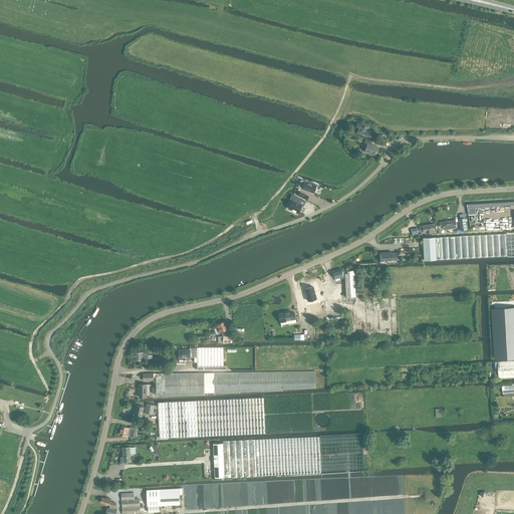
[(372,134),(365,131),(367,126),(358,123),(356,127),(358,129),(357,129),(356,133),(357,133),(370,138),(372,134)]
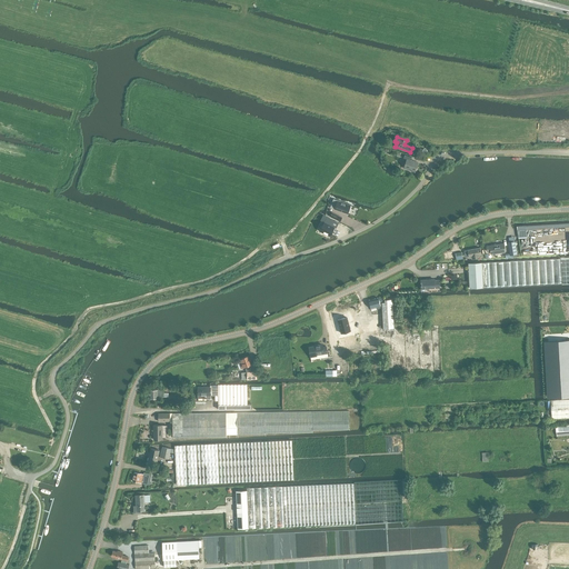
[(410,170),(410,171),(411,171),(412,171),(413,171),(415,171),(418,163),(410,160),(411,157),(405,155),(403,158),(407,159),(405,168),(410,170)]
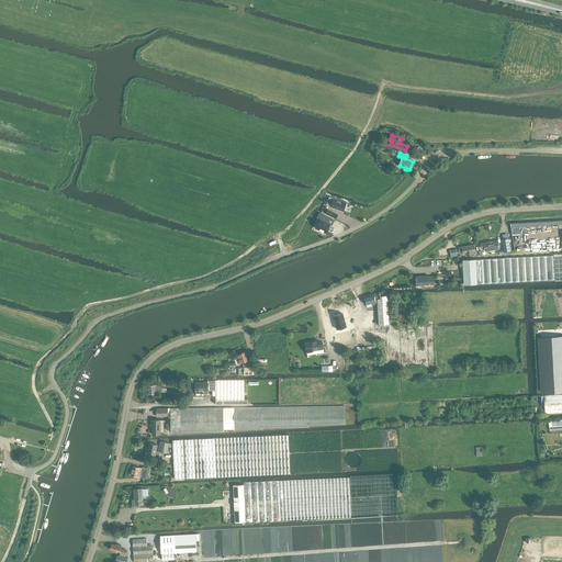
[(346,202),(329,197),(326,205),(344,211),(346,202)]
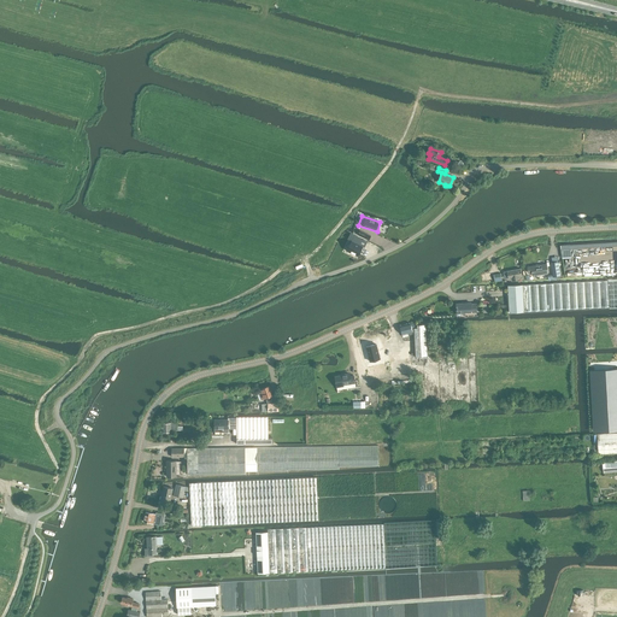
[(371,236),(360,230),(358,235),(369,241),(371,236)]
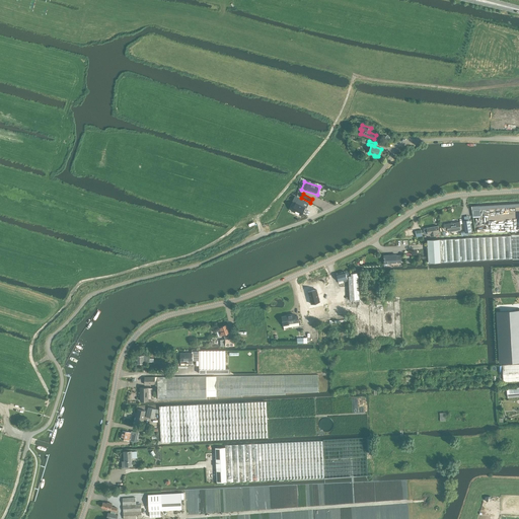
[(296,203),(292,210),(301,215),(305,207),(301,206),(304,201),(298,198),(296,203)]
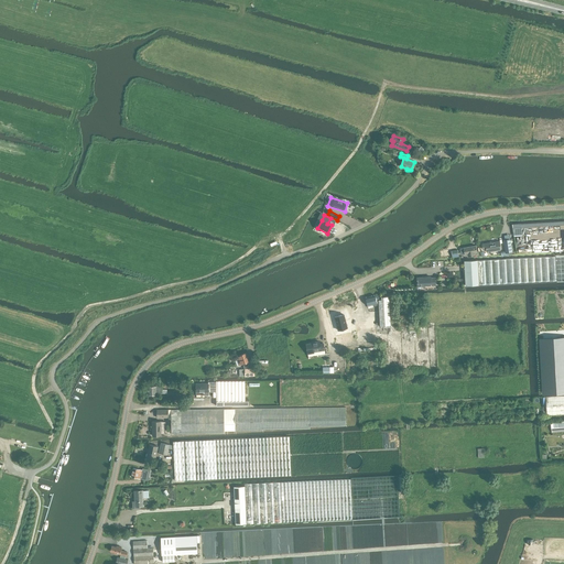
[(513,224),(513,236),(522,235),(522,227),(537,226),(537,225),(542,225),(542,221),(513,224)]
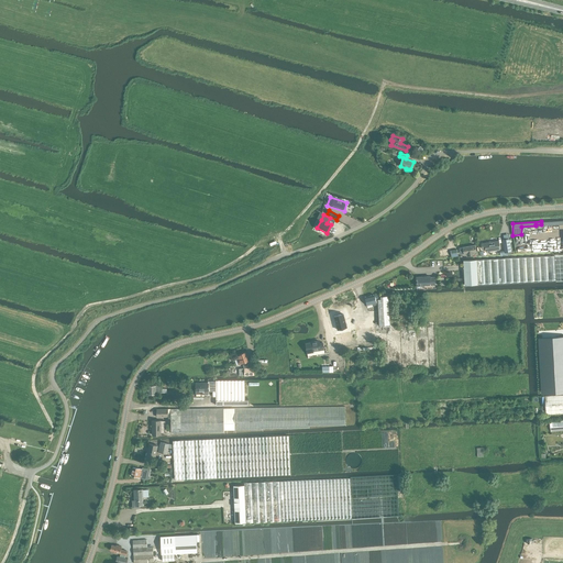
[(517,239),(515,239),(516,253),(533,252),(532,239),(526,239),(526,238),(517,239)]
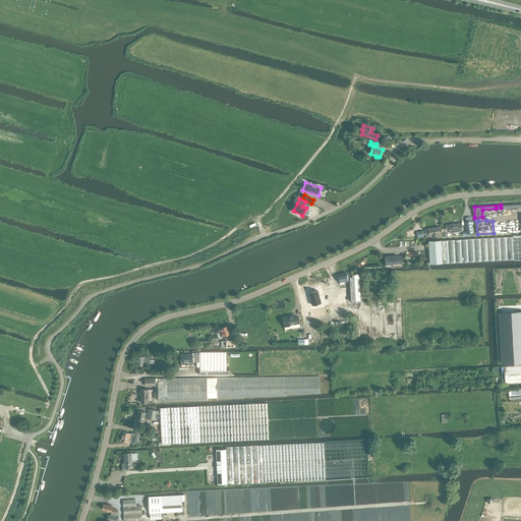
[(461,223),(446,225),(446,230),(449,230),(450,233),(462,231),(461,223)]
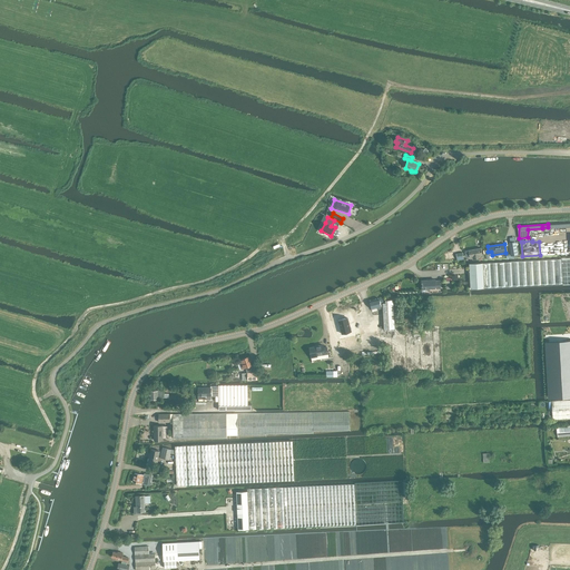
[(478,258),(478,256),(482,255),(481,248),(469,251),(470,257),(474,256),(474,259),(478,258)]
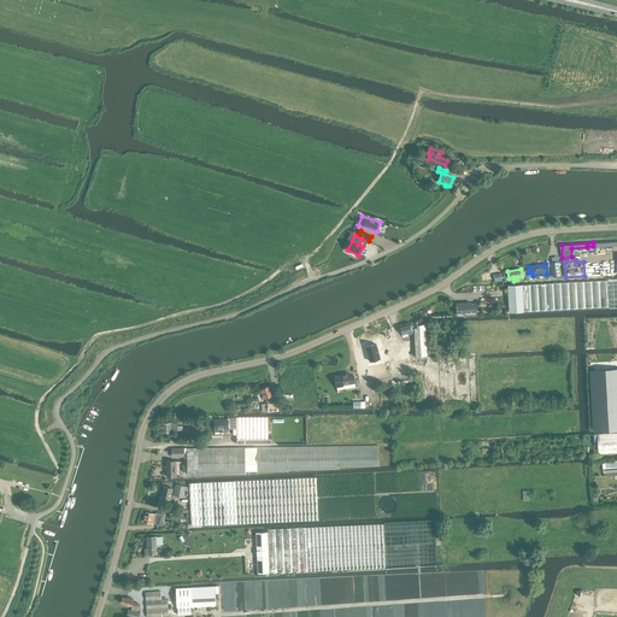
[(616,307),(616,278),(609,280),(607,281),(523,285),(507,286),(510,312),(609,306),(610,309),(616,307)]
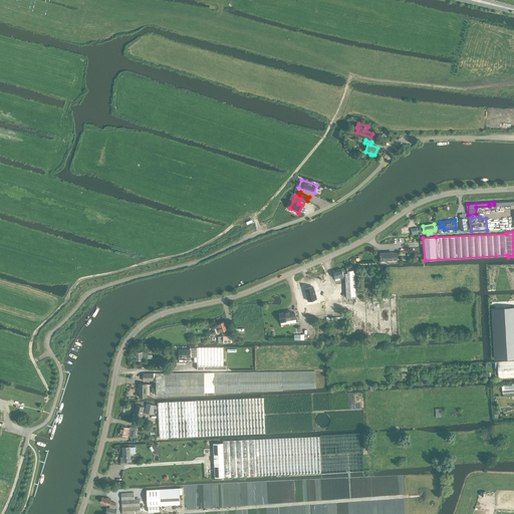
[(393,252),(379,253),(380,262),(382,263),(383,263),(383,262),(384,262),(384,261),(397,260),(397,253),(393,253),(393,252)]
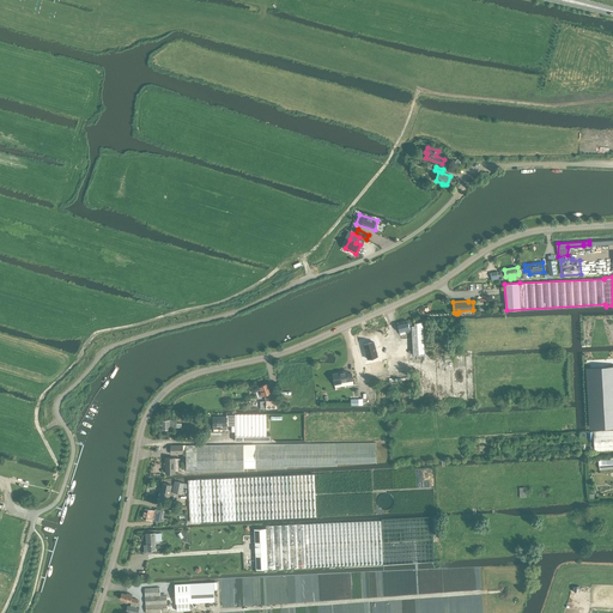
[(408,322),(407,321),(398,323),(400,332),(410,329),(408,327),(412,326),(413,326),(412,321),(408,322)]
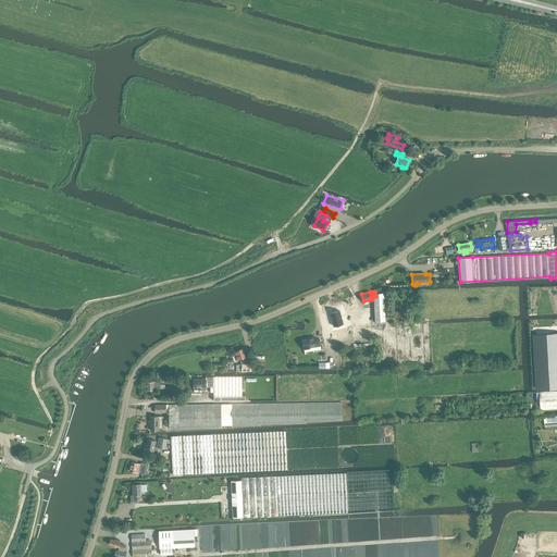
[(375,296),(374,296),(375,321),(386,321),(384,293),(376,293),(376,296),(375,296)]
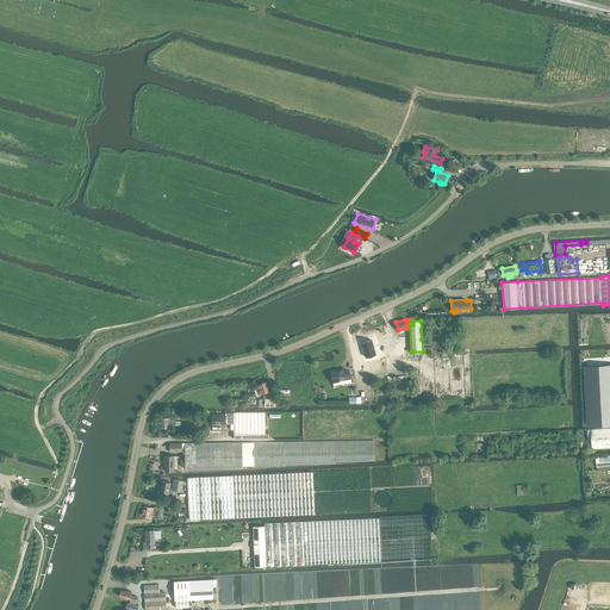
[(373,344),(363,344),(363,359),(374,359),(373,344)]
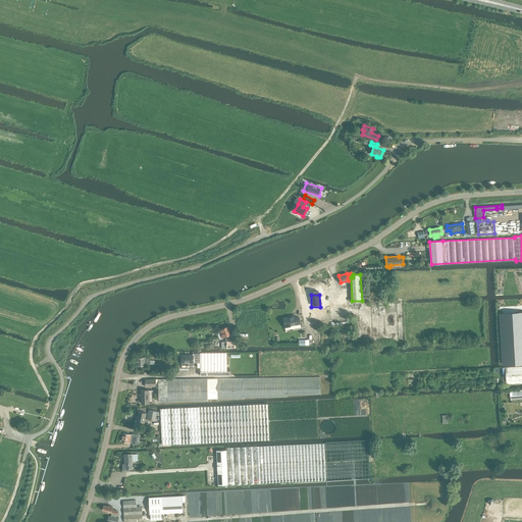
[(521,311),(502,313),(505,365),(521,363),(521,311)]
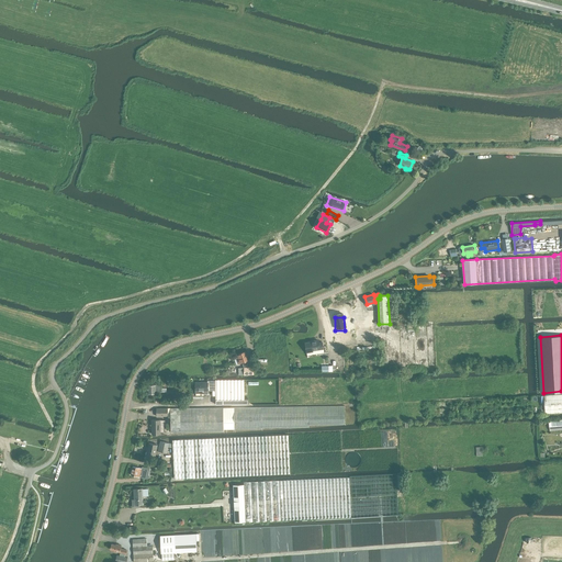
[(319,341),(305,344),(307,356),(313,355),(313,352),(313,351),(324,349),(323,343),(319,344),(319,341)]
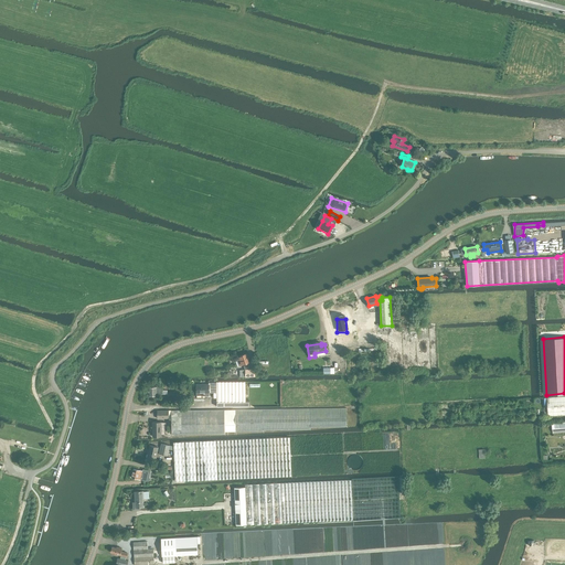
[(249,370),(248,363),(249,363),(246,354),(241,356),(236,358),(237,359),(234,360),(237,368),(240,366),(244,365),(245,371),(240,371),(241,377),(255,376),(255,369),(249,370)]
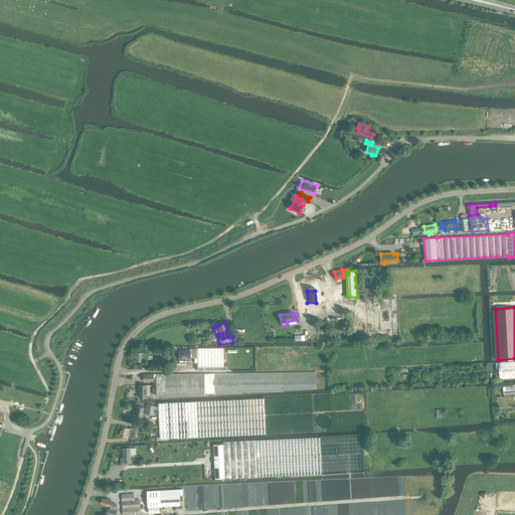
[(223,348),(198,348),(198,349),(198,357),(198,370),(227,370),(227,366),(224,366),(223,348)]
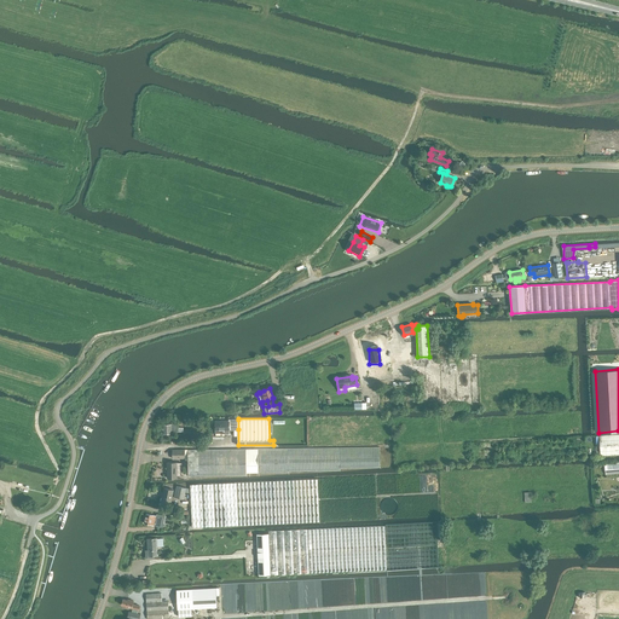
[(215,422),(215,431),(221,431),(221,434),(230,434),(230,422),(215,422)]
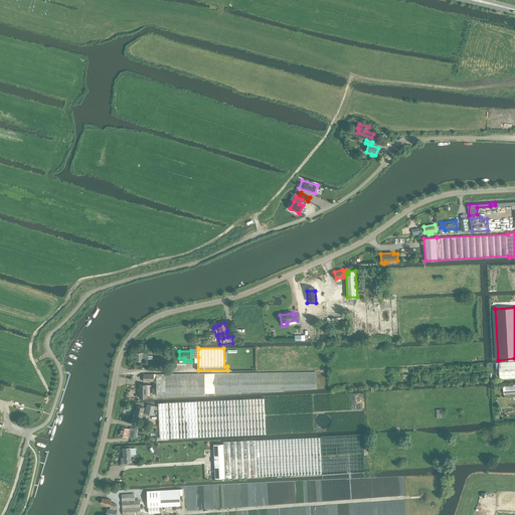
[(496,369),(497,379),(499,379),(500,379),(514,377),(514,360),(497,362),(498,369),(496,369)]
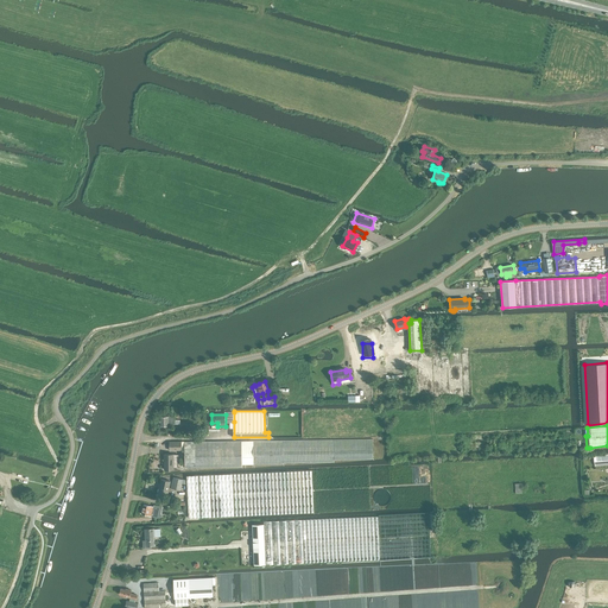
[(251,441),(241,441),(184,442),(170,442),(170,450),(184,450),(185,468),(242,467),(242,464),(253,464),(284,464),(284,463),(334,462),(334,460),(373,458),(373,438),(283,441),(251,441)]
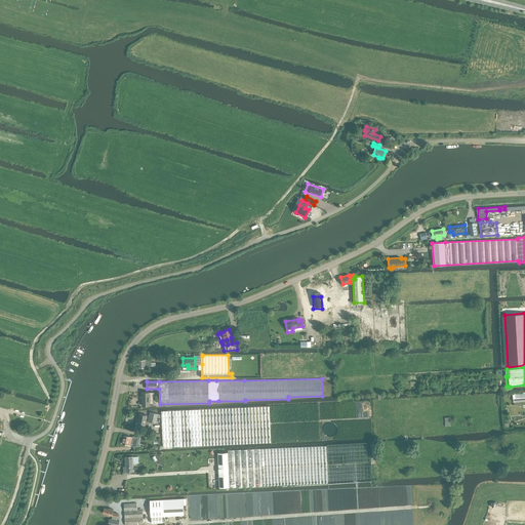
[(524,392),(513,393),(514,402),(524,401),(524,392)]
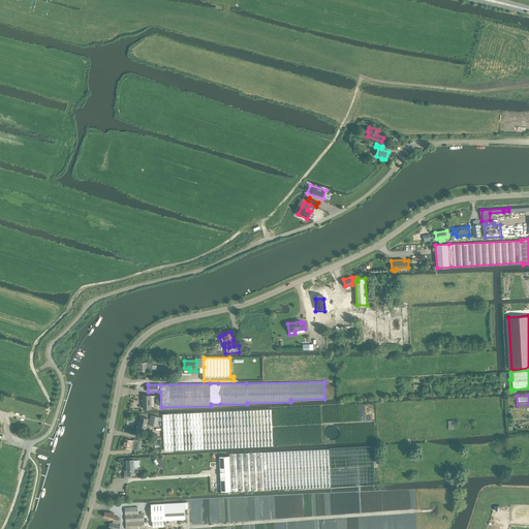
[(152,415),(150,425),(157,427),(158,421),(163,422),(164,450),(237,447),(273,445),(273,444),(272,428),(272,426),(272,410),(271,409),(236,410),(162,414),(162,417),(152,415)]
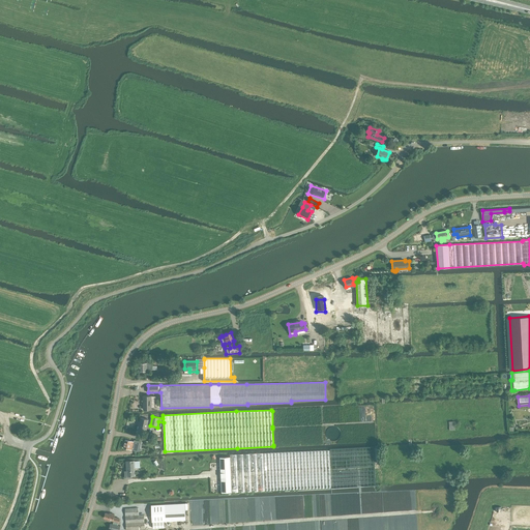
[(150,428),(150,425),(151,421),(148,421),(148,419),(141,418),(139,430),(146,432),(147,427),(150,428)]
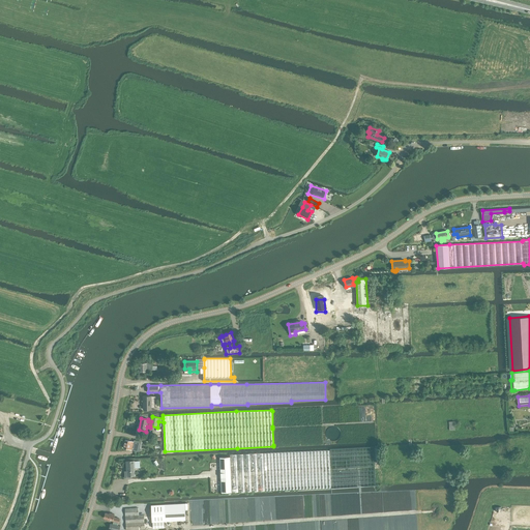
[(342,434),(342,432),(342,431),(341,430),(340,429),(339,428),(337,427),(336,427),(334,425),(333,427),(331,427),(330,428),(329,428),(328,430),(327,431),(327,432),(327,434),(327,435),(327,436),(328,437),(329,439),(330,440),(331,440),(332,441),(334,441),(335,441),(336,441),(339,440),(340,439),(341,438),(342,437),(342,435),(342,434)]
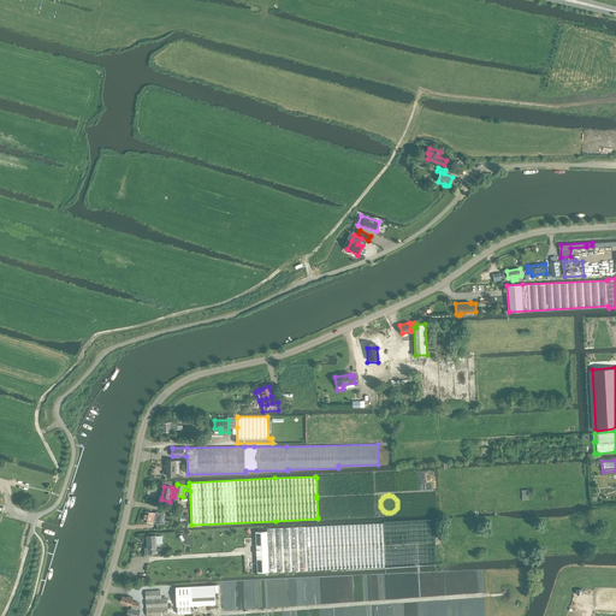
[(154,523),(157,514),(146,511),(144,521),(154,523)]
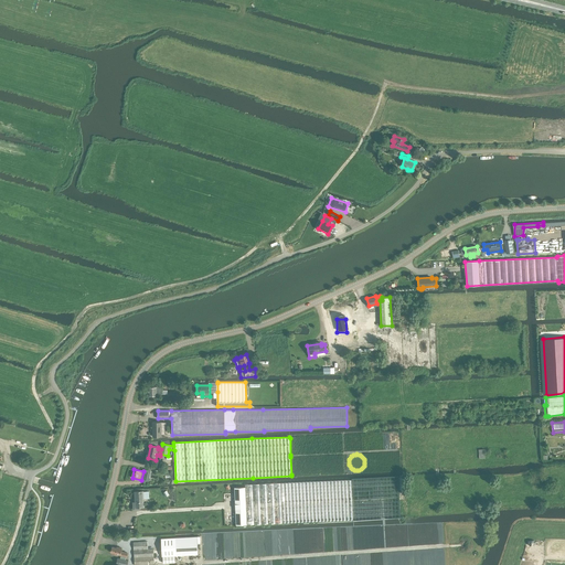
[(245,487),(234,488),(236,525),(247,524),(353,520),(353,521),(401,518),(398,477),(352,479),(352,480),(351,480),(245,484),(245,487)]
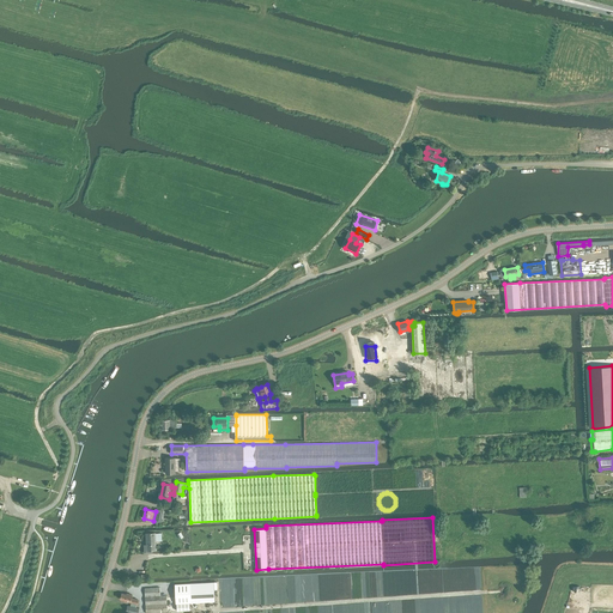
[(147,544),(144,544),(145,553),(153,553),(153,550),(156,550),(156,541),(161,540),(162,540),(161,533),(147,534),(147,544)]
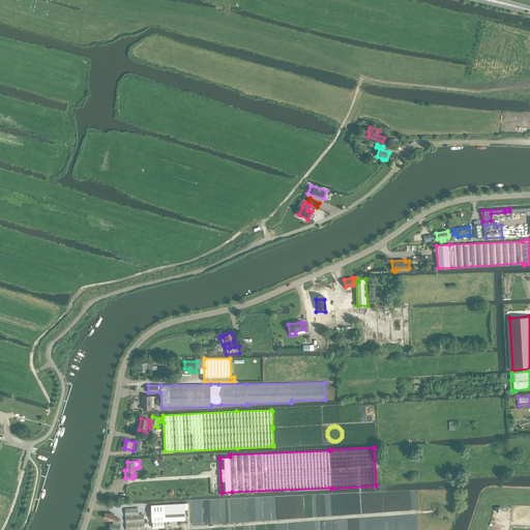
[(152,524),(184,522),(183,505),(151,507),(152,524)]
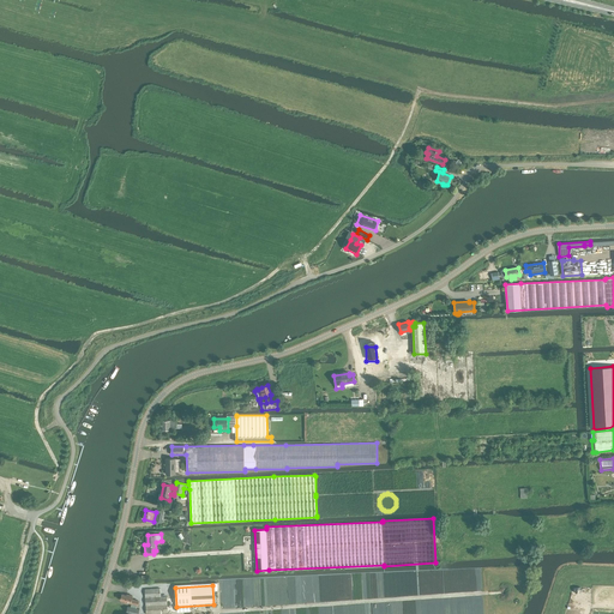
[(160,588),(145,589),(145,613),(150,613),(168,613),(167,596),(161,596),(160,588)]
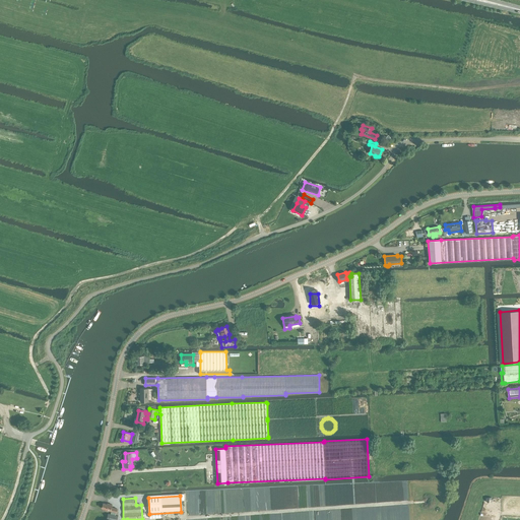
[(108,505),(104,504),(103,509),(107,509),(107,510),(112,512),(111,514),(109,514),(108,519),(113,519),(117,519),(118,516),(116,515),(118,509),(112,507),(113,505),(108,504),(108,505)]
